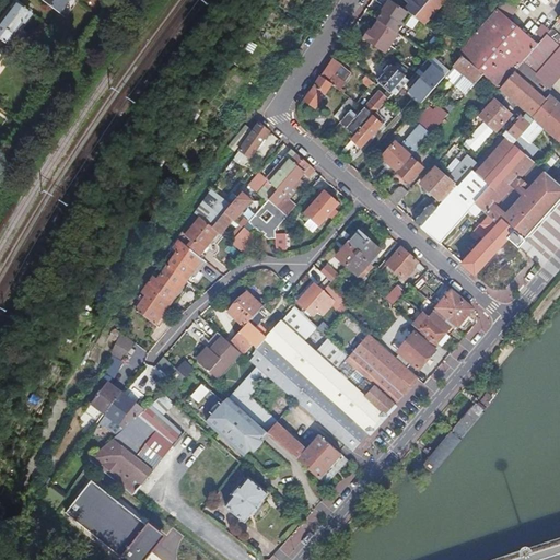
[(30,12),(13,0),(0,16),(0,41),(2,43),(6,45),(30,12)]
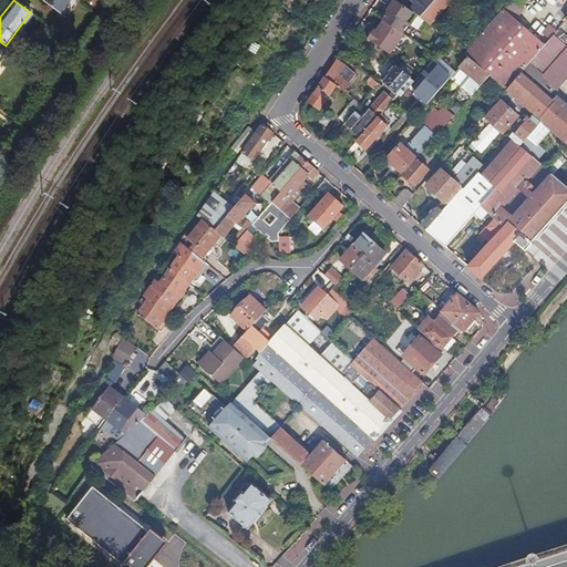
[(48,0),(65,14),(76,0),(79,0),(80,1),(80,0),(48,0)]
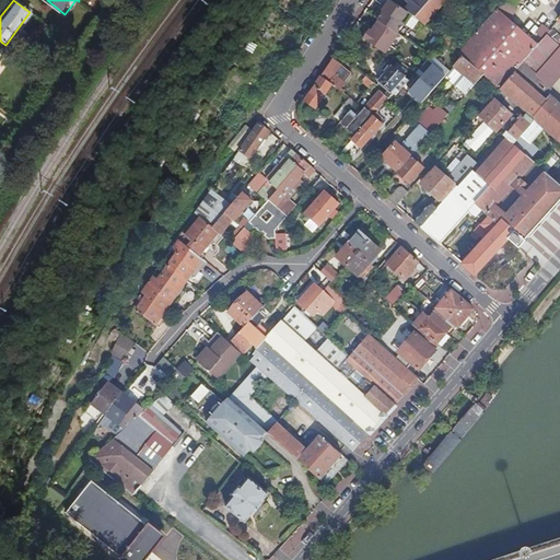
[(418,18),(432,0),(415,0),(410,6),(410,7),(407,10),(412,13),(415,11),(417,12),(415,15),(418,18)]
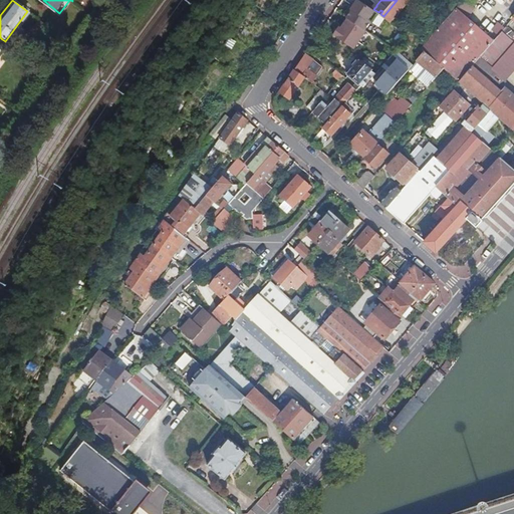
[(392,23),(412,0),(397,0),(383,16),(392,23)]
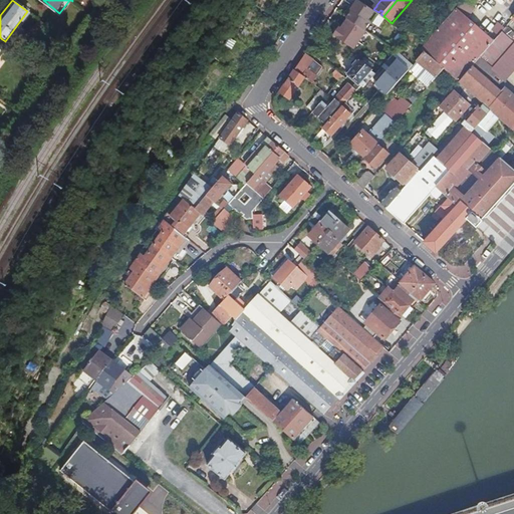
[(496,40),(469,17),(477,8),(473,5),(478,0),(510,0),(513,2),(513,0),(464,0),(425,45),(422,49),(426,52),(445,68),(449,72),(459,81),(460,82),(481,57),(496,40)]
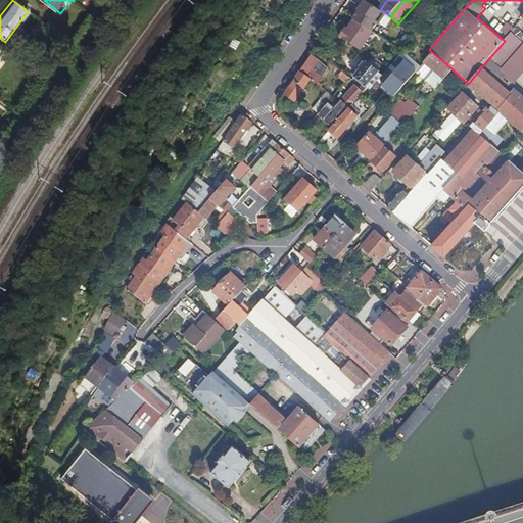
[(491,22),(496,31),(503,27),(496,19),(491,22)]
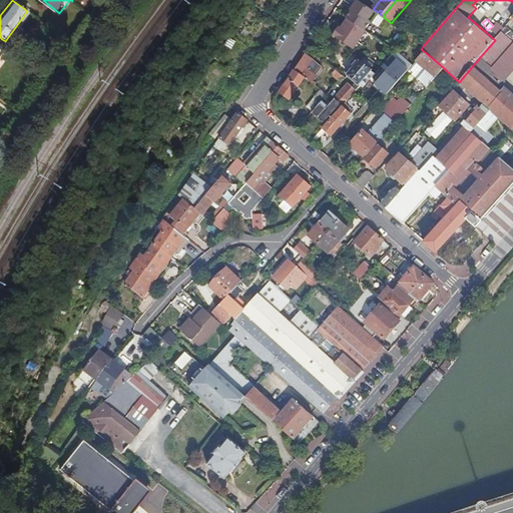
[(408,37),(404,34),(391,23),(388,27),(404,41),(406,39),(408,37)]
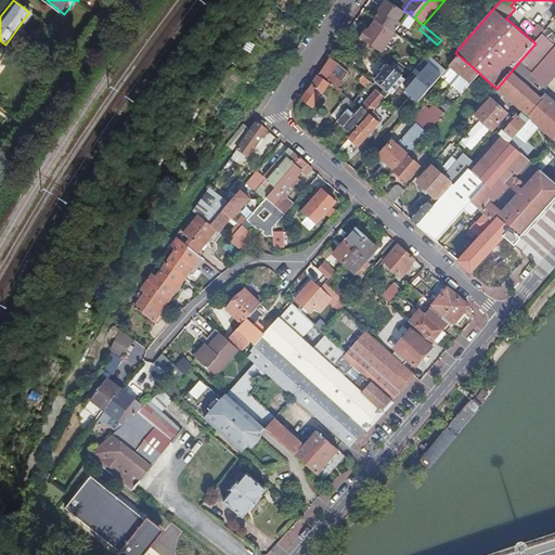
[(554,75),(554,35),(549,29),(536,43),(519,62),(546,86),(554,75)]
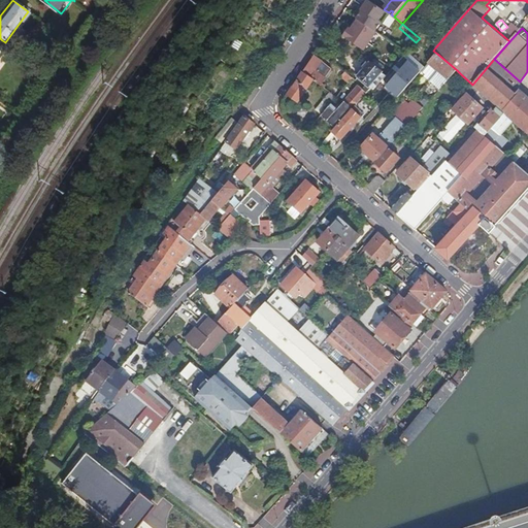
[(436,46),(420,32),(416,35),(420,38),(422,40),(433,51),(436,46)]
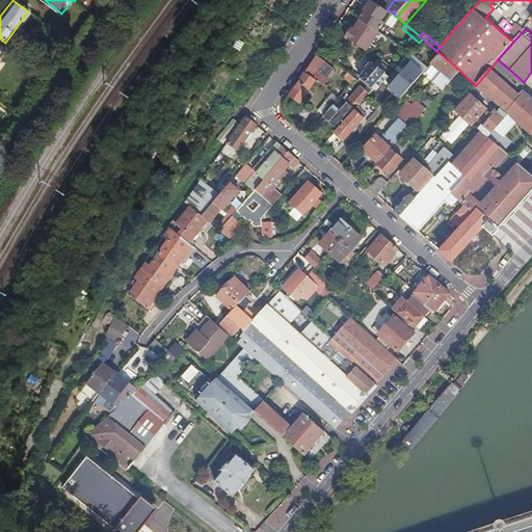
[(18,57),(25,63),(28,59),(20,54),(18,57)]
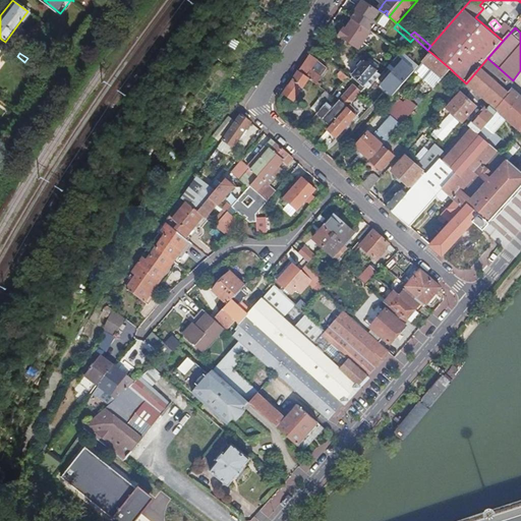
[(451,69),(431,53),(423,62),(423,63),(443,79),(451,69)]
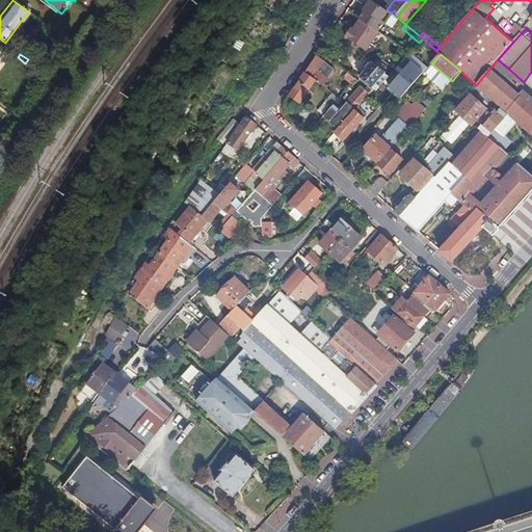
[(328,79),(319,72),(325,62),(320,59),(321,57),(318,55),(304,74),(316,82),(323,86),(325,83),(328,79)]
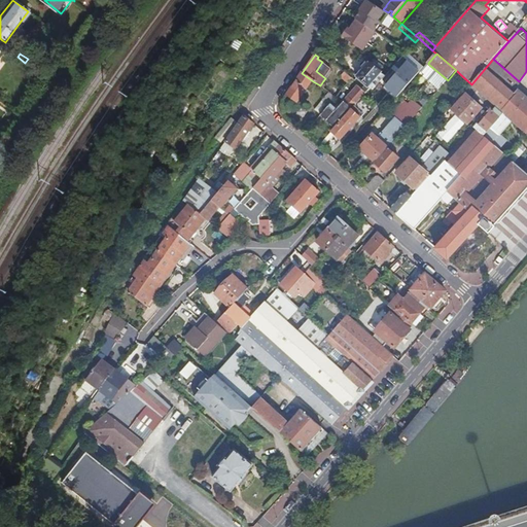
[(384,66),(374,59),(371,64),(381,71),(384,66)]
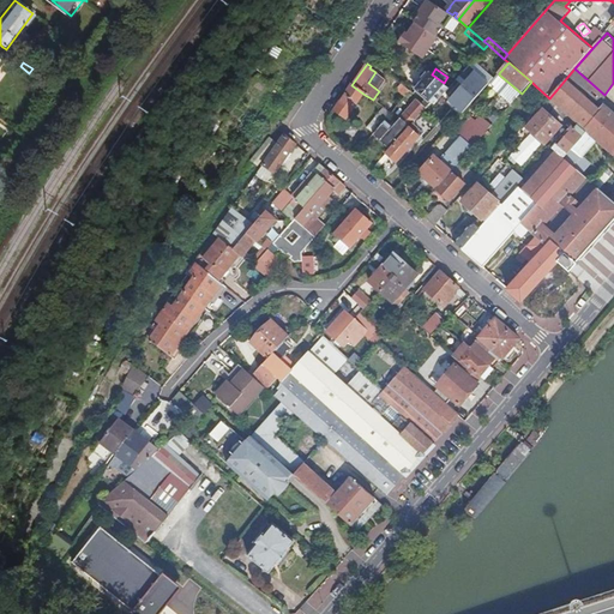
[(468,68),(459,80),(464,84),(473,72),(468,68)]
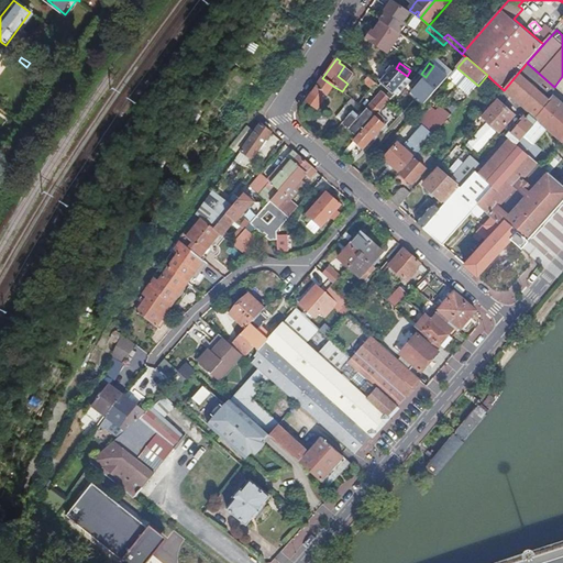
[(562,103),(555,97),(554,87),(527,63),(504,90),(529,111),(549,129),(562,141),(562,103)]
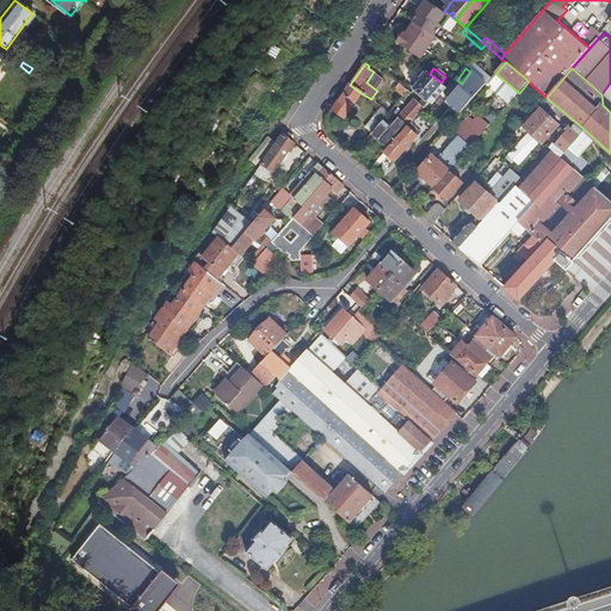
[(395,79),(383,69),(377,76),(389,86),(395,79)]
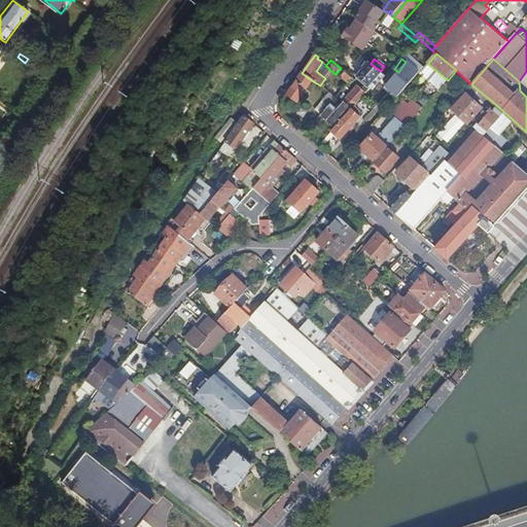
[(386,76),(381,73),(381,72),(381,71),(371,64),(370,64),(365,69),(359,76),(358,77),(369,86),(370,85),(372,88),(374,90),(386,76)]
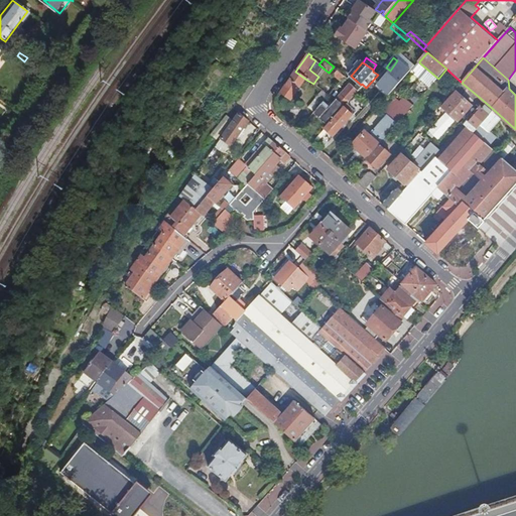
[(438,79),(419,62),(412,71),(416,74),(415,76),(429,89),(438,79)]
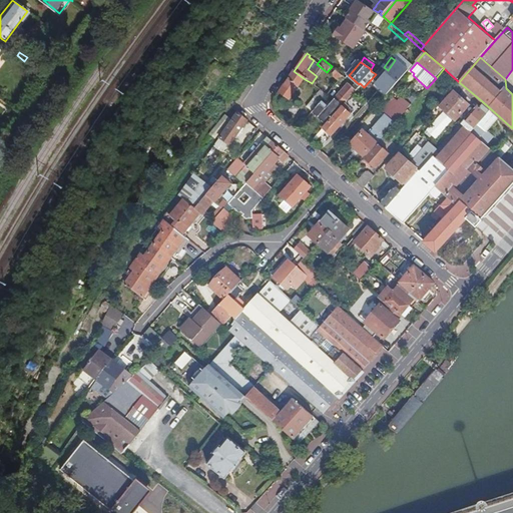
[(350,74),(356,67),(353,65),(347,72),(350,74)]
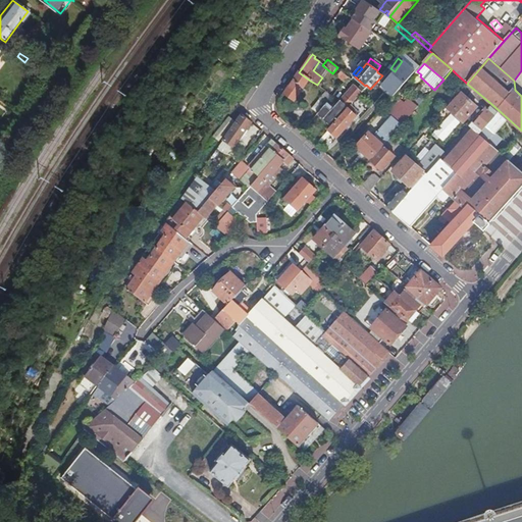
[(448,83),(456,73),(452,69),(444,80),(448,83)]
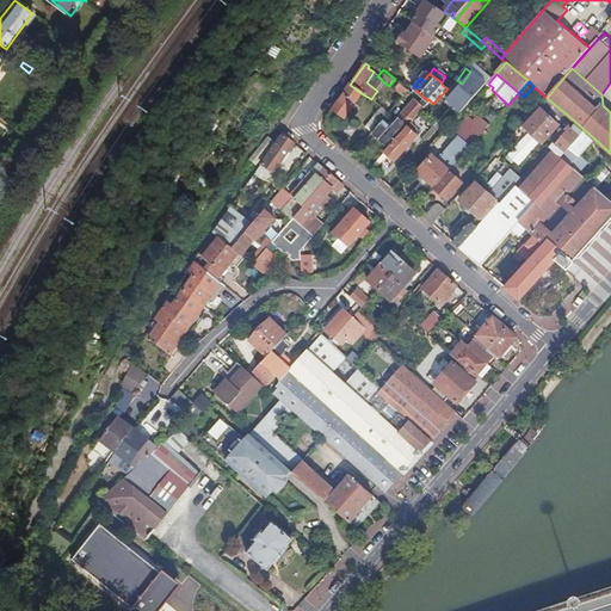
[(346,118),(363,94),(350,85),(333,110),(346,118)]
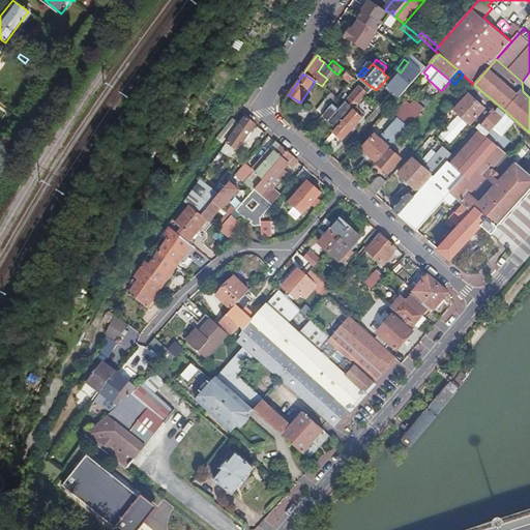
[(337,129),(357,108),(364,98),(369,94),(359,87),(336,113),(328,122),(337,129)]
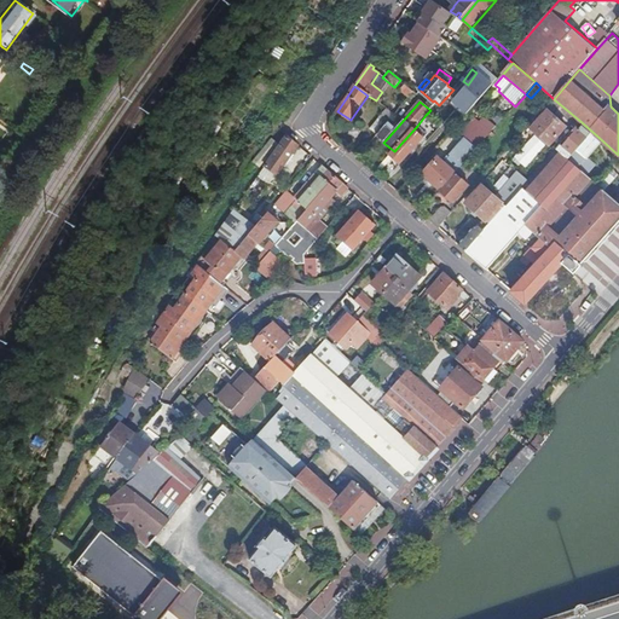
[(395,115),(387,109),(380,116),(388,123),(395,115)]
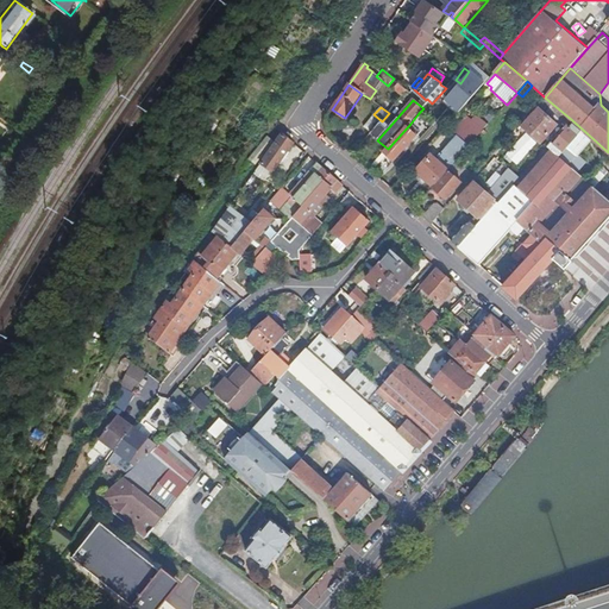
[(557,125),(539,110),(523,126),(541,143),(557,125)]
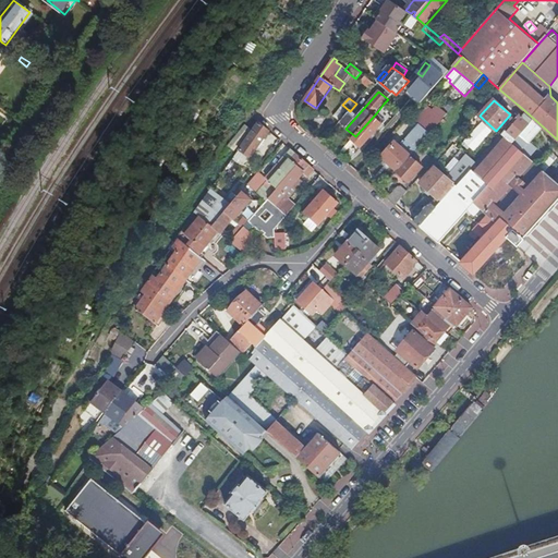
[(431,133),(447,116),(436,107),(433,110),(427,107),(417,118),(420,124),(407,138),(408,141),(402,147),(396,142),(381,158),(397,171),(419,147),(431,133)]
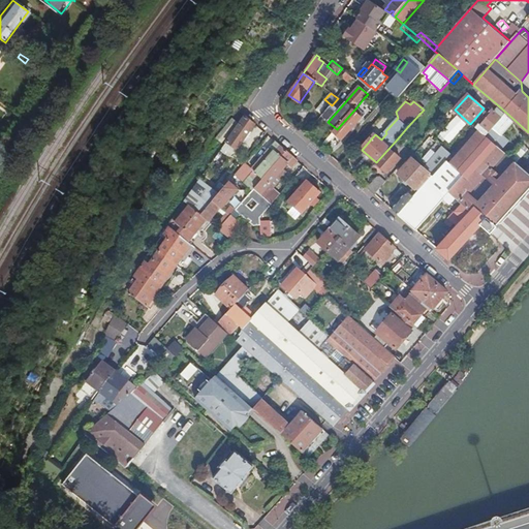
[(503,134),(516,121),(497,104),(476,128),(502,150),(510,141),(503,134)]
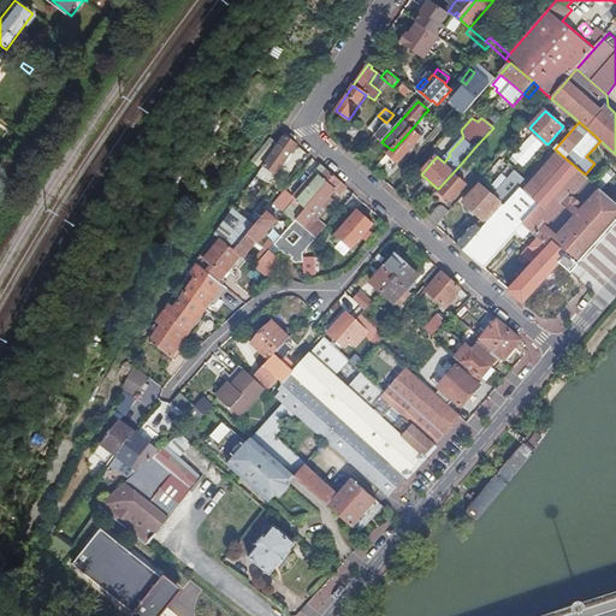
[(381,142),(391,131),(384,125),(375,136),(381,142)]
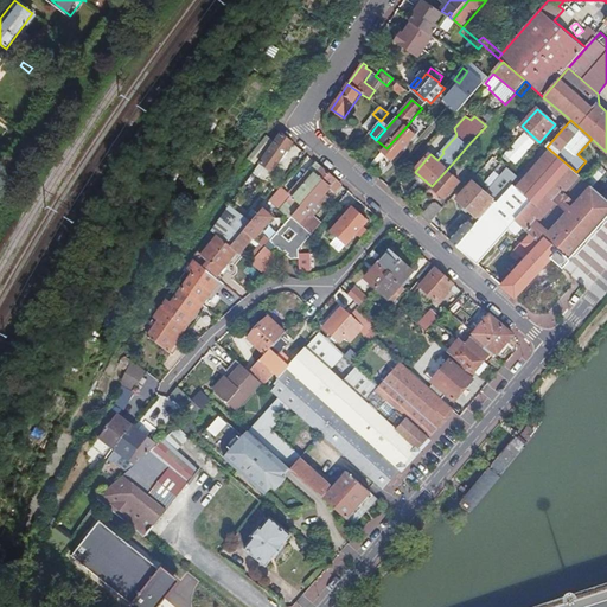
[(415,135),(408,129),(411,126),(409,123),(387,148),(383,152),(394,161),(415,135)]
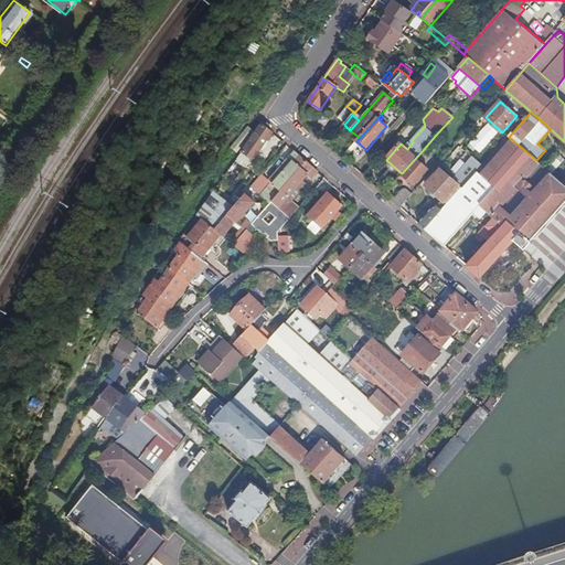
[(264,147),(273,134),(262,124),(252,139),(264,147)]
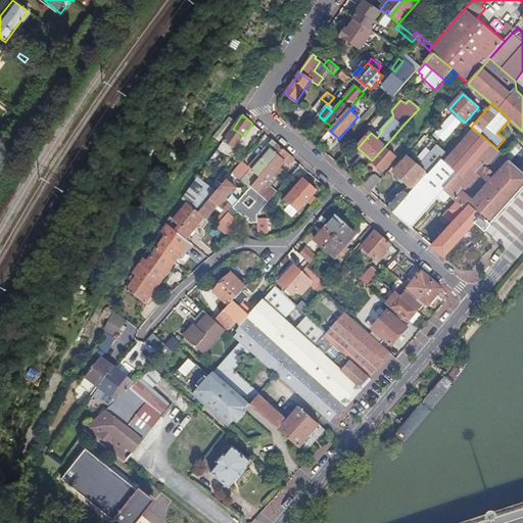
[(435,134),(444,142),(456,129),(447,122),(435,134)]
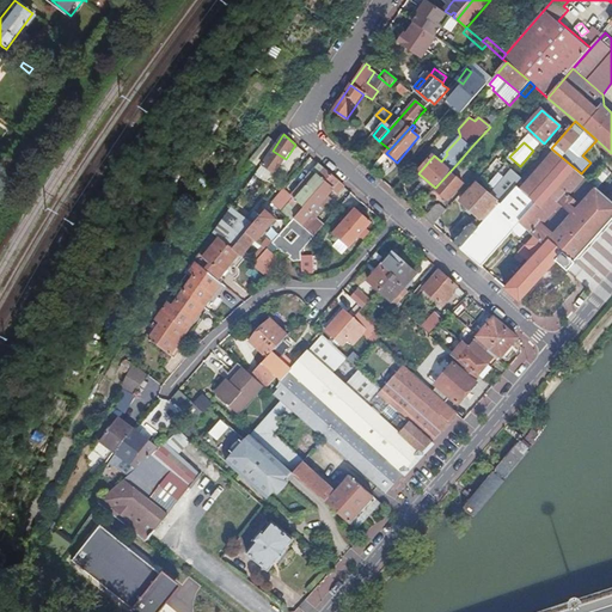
[(575,262),(611,220),(611,200),(611,199),(599,189),(592,183),(581,173),(551,148),(521,182),(495,212),(485,222),(481,228),(461,250),(482,268),(514,232),(521,238),(528,230),(536,237),(527,245),(528,246),(521,254),(531,262),(506,288),(520,301),(556,261),(568,271),(576,263),(575,262)]
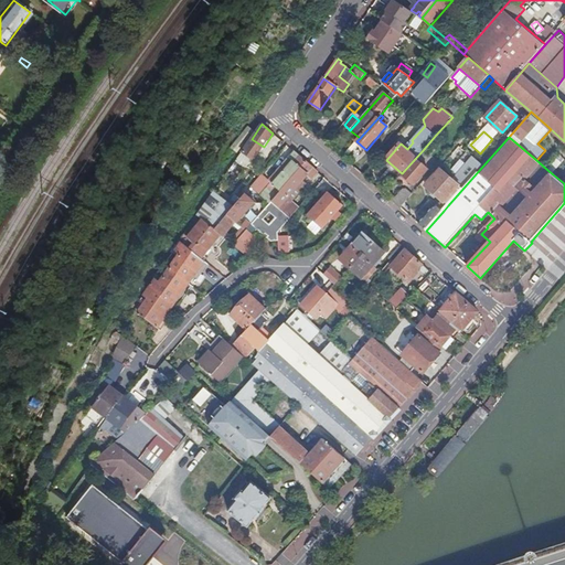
[(263,148),(264,147),(252,139),(243,152),(254,160),(263,148)]
